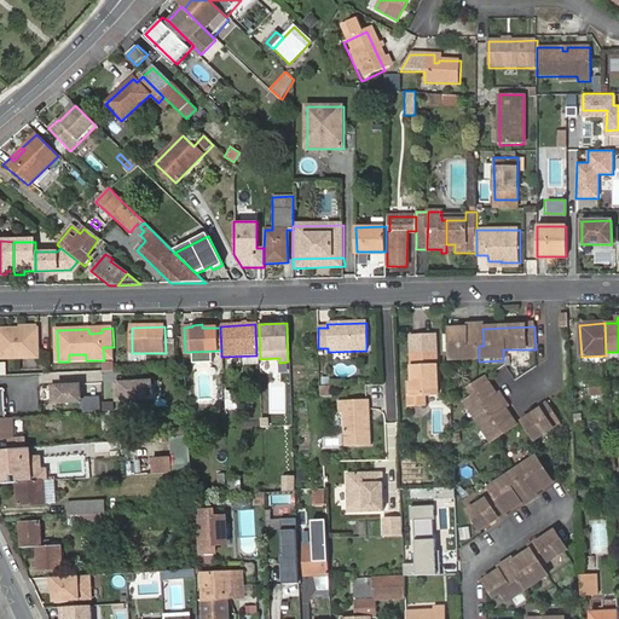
[(0,359),(39,358),(38,330),(18,330),(18,335),(11,335),(11,330),(0,330),(0,359)]
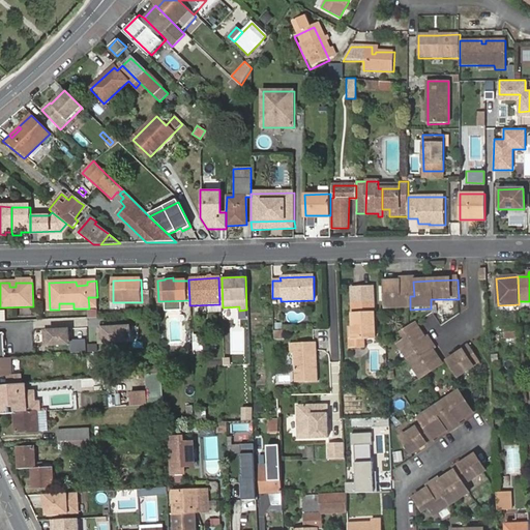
[(399,283),(382,283),(384,311),(407,310),(410,310),(410,296),(407,297),(400,297),(399,283)]
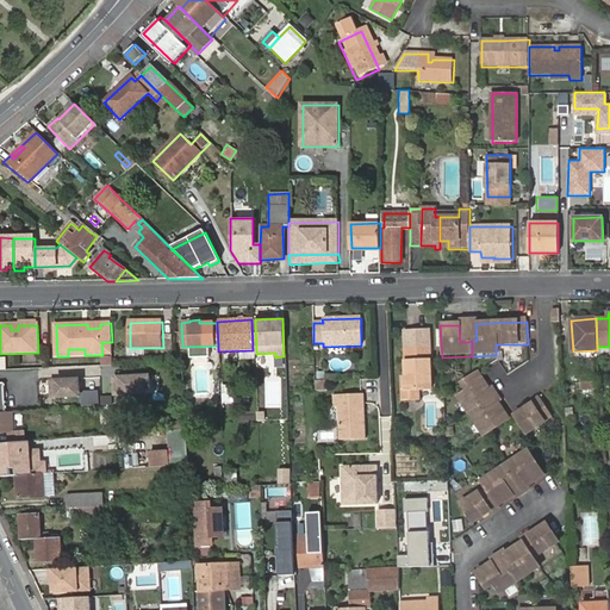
[(406,388),(419,387),(431,387),(429,329),(405,330),(406,375),(405,375),(406,388)]
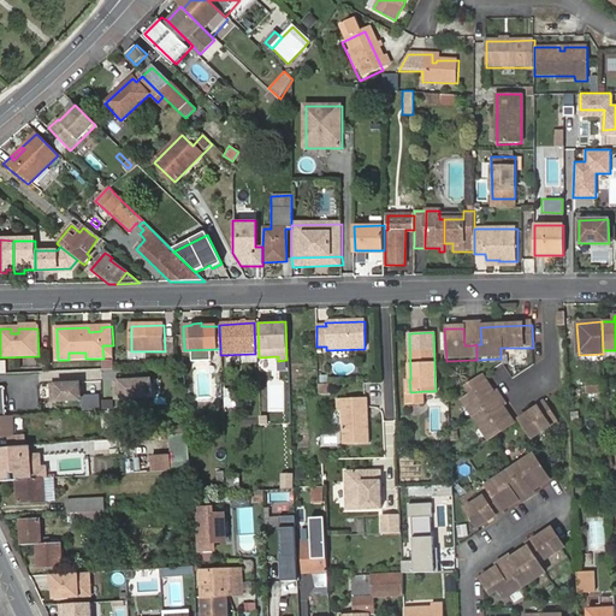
[(104,359),(113,357),(113,345),(102,345),(104,359)]
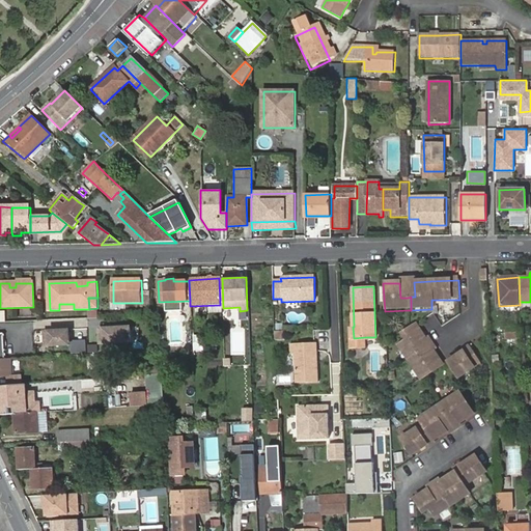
[(416,326),(401,335),(406,342),(398,346),(420,380),(442,365),(432,352),(421,360),(417,354),(413,347),(424,339),(416,326)]
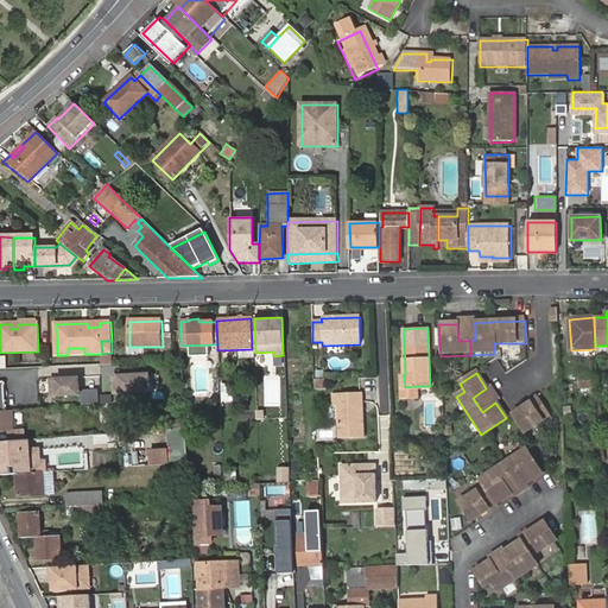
[(418,396),(418,386),(405,387),(404,374),(401,374),(403,397),(418,396)]
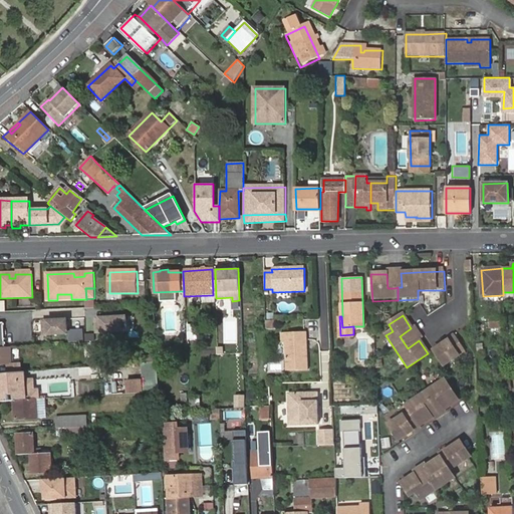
[(96,324),(96,333),(127,332),(126,317),(100,318),(100,324),(96,324)]
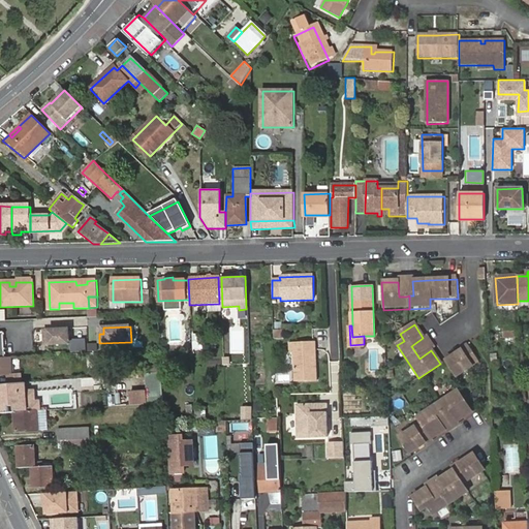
[(517,327),(503,327),(504,344),(518,343),(517,327)]
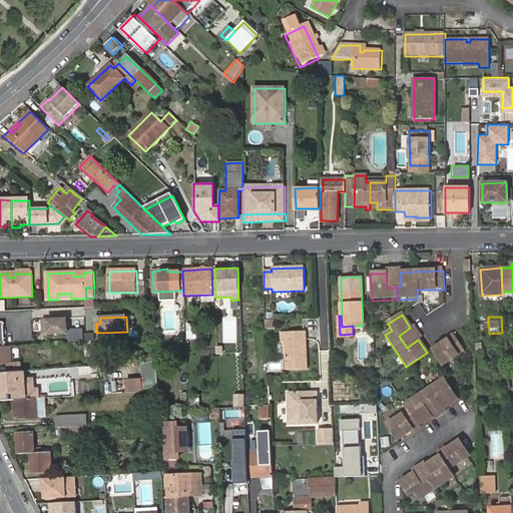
[(70,320),(45,321),(46,335),(70,334),(70,320)]
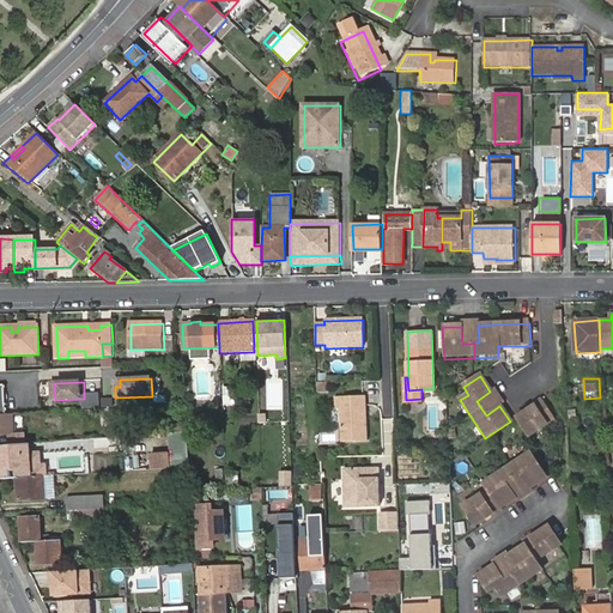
[(496,400),(490,392),(477,401),(481,408),(496,400)]
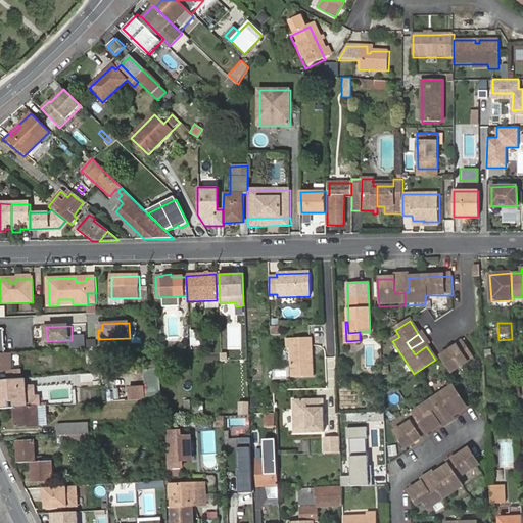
[(312,338),(285,339),(285,349),(289,349),(291,378),(314,377),(312,338)]
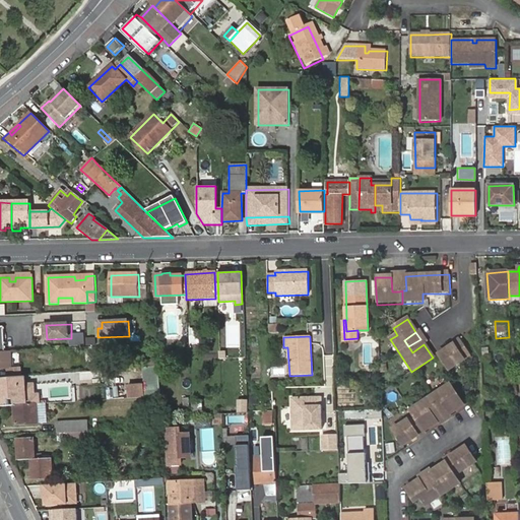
[(420,339),(408,346),(412,352),(424,344),(420,339)]
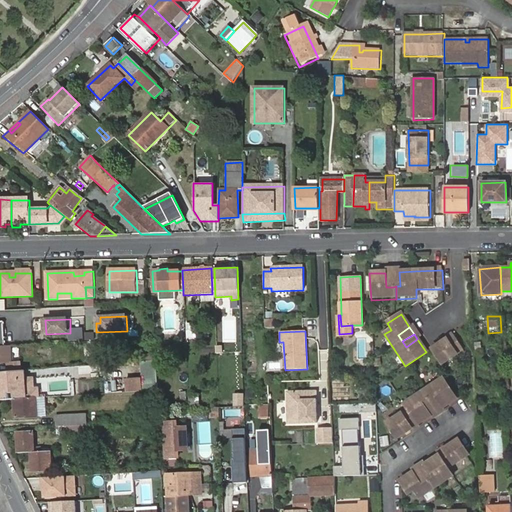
[(463,350),(453,334),(432,348),(442,364),(463,350)]
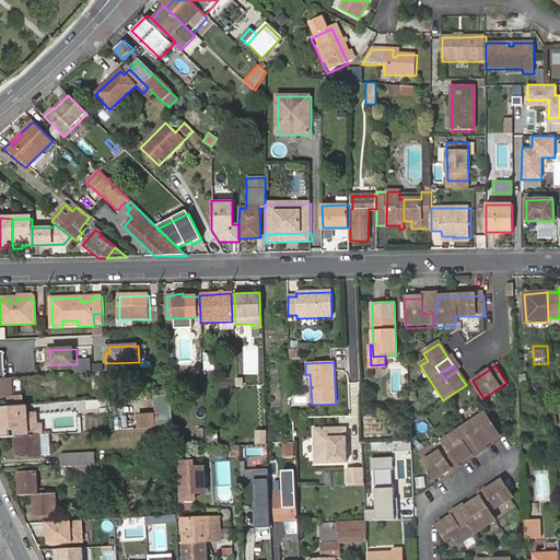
[(11,395),(10,380),(8,380),(0,380),(0,396),(8,396),(9,408),(22,407),(21,395),(11,395)]
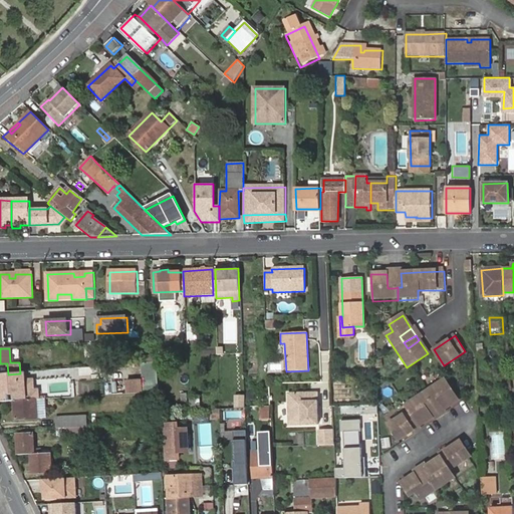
[(8,374),(0,374),(0,383),(25,382),(25,373),(20,373),(8,374)]
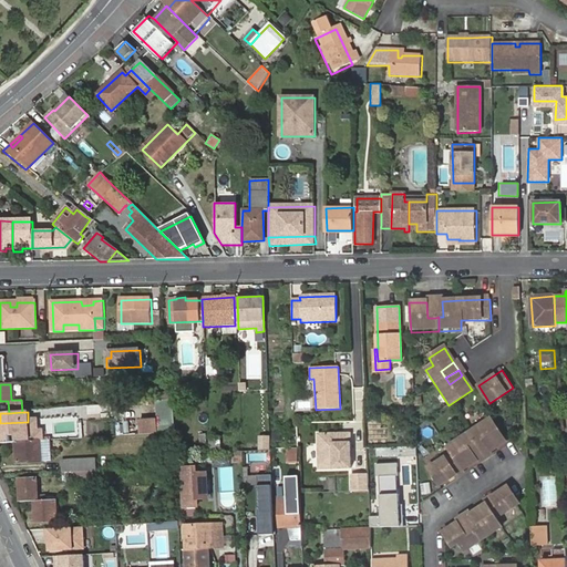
[(492,419),(470,433),(476,442),(484,437),(492,451),(506,441),(492,419)]
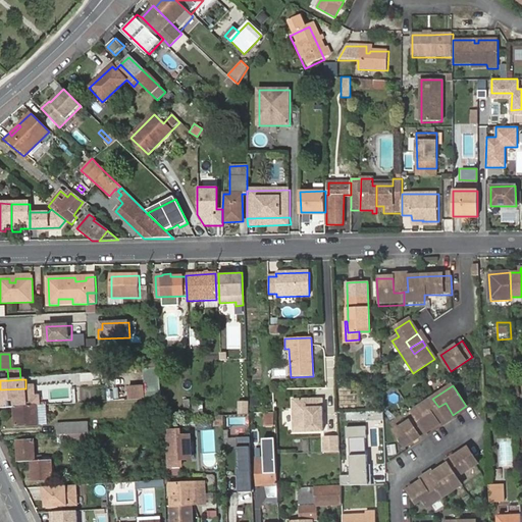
[(40,408),(40,398),(35,399),(35,387),(25,388),(0,389),(0,410),(14,409),(14,407),(36,406),(36,408),(40,408)]
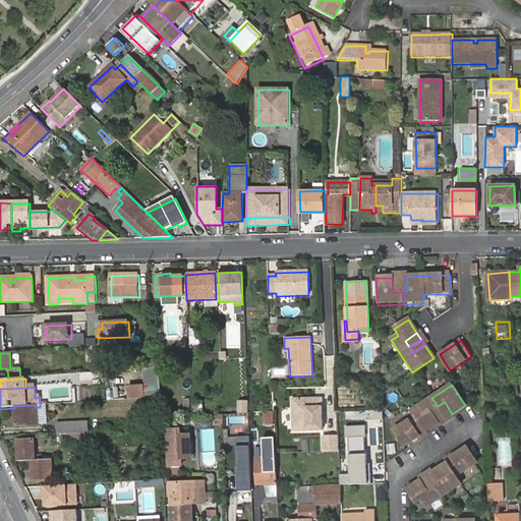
[(145,400),(145,388),(129,389),(129,401),(145,400)]
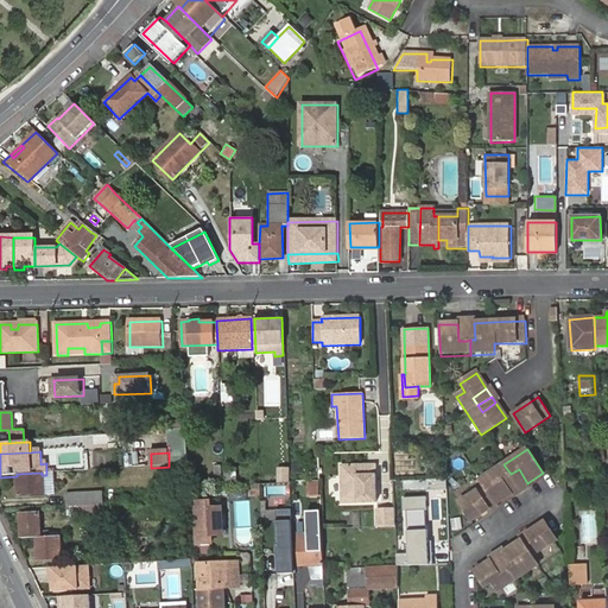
[(378,464),(342,466),(343,504),(379,502),(378,464)]
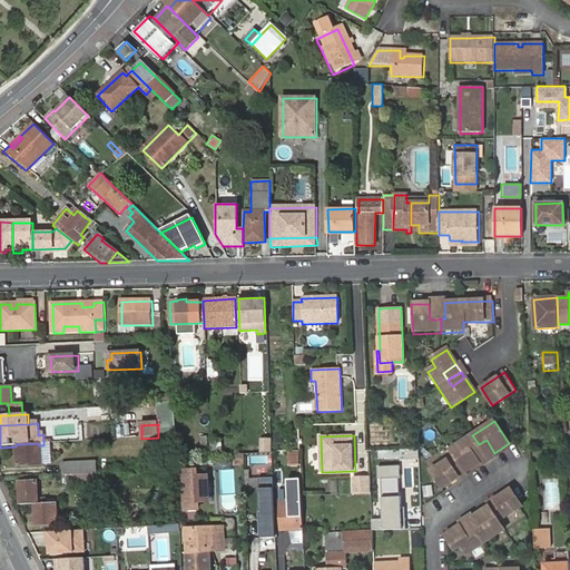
[(451,449),(454,455),(465,472),(481,462),(472,449),(479,444),(472,435),(451,449)]
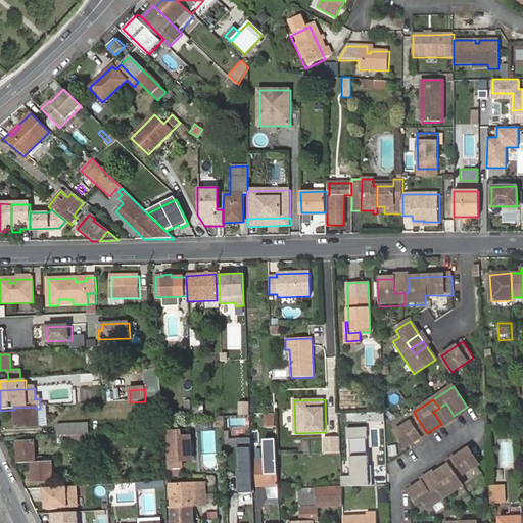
[(201,401),(191,402),(192,414),(201,414),(201,401)]
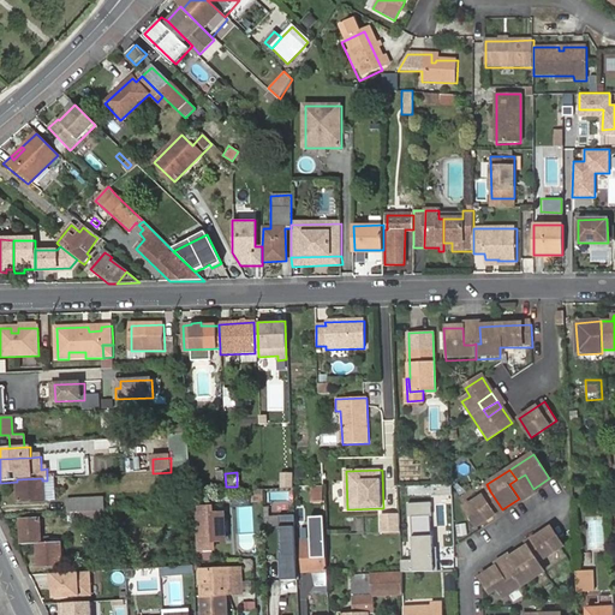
[(525,475),(517,479),(526,494),(533,489),(525,475)]
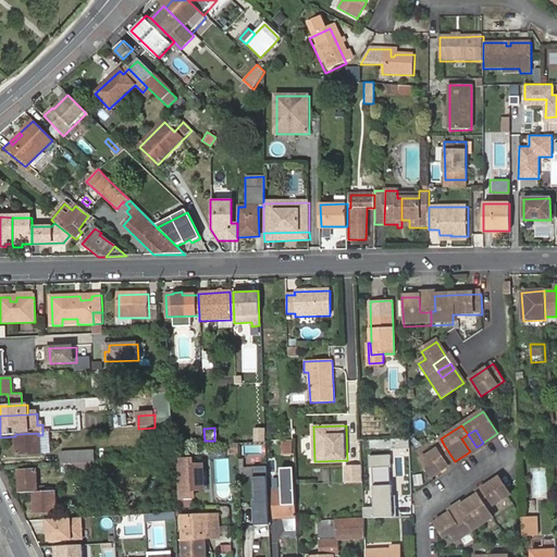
[(15,434),(15,436),(16,455),(39,454),(38,435),(38,433),(15,434)]
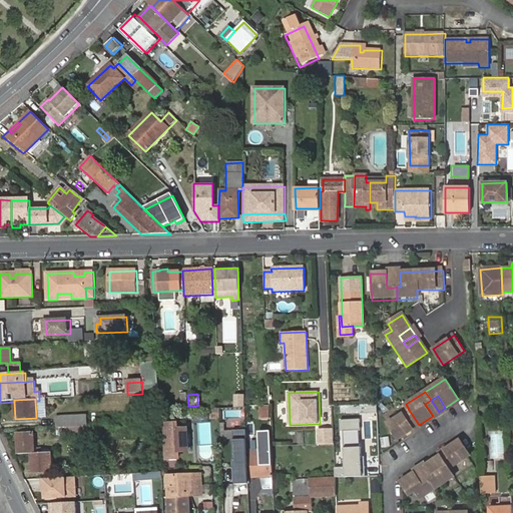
[(425,404),(433,416),(439,412),(431,400),(425,404)]
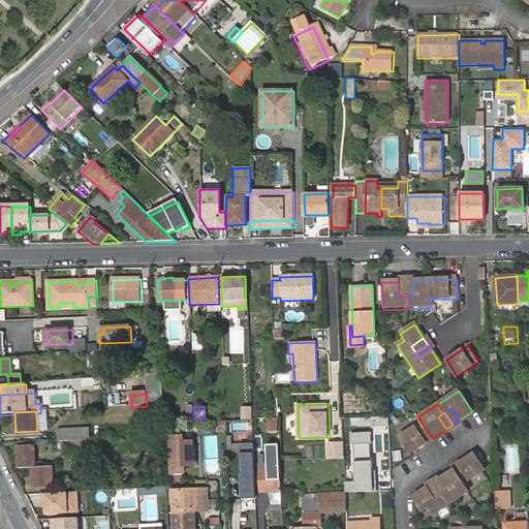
[(276,417),(265,417),(265,437),(276,437),(276,417)]
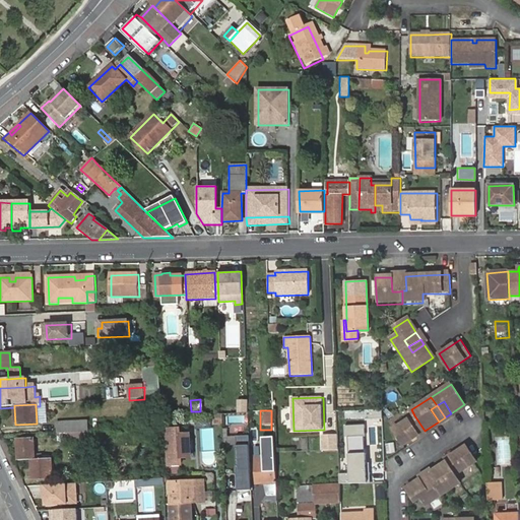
[(221,426),(221,413),(211,413),(211,426),(221,426)]
